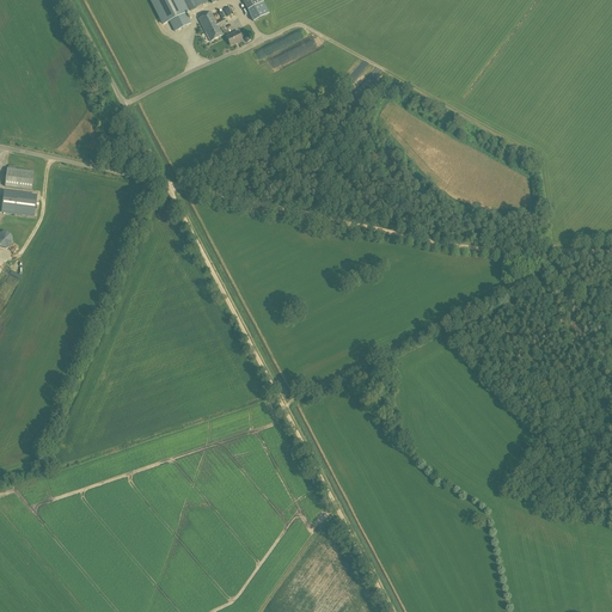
[(151,0),(164,25),(169,23),(173,31),(190,24),(185,14),(207,2),(206,0),(151,0)]
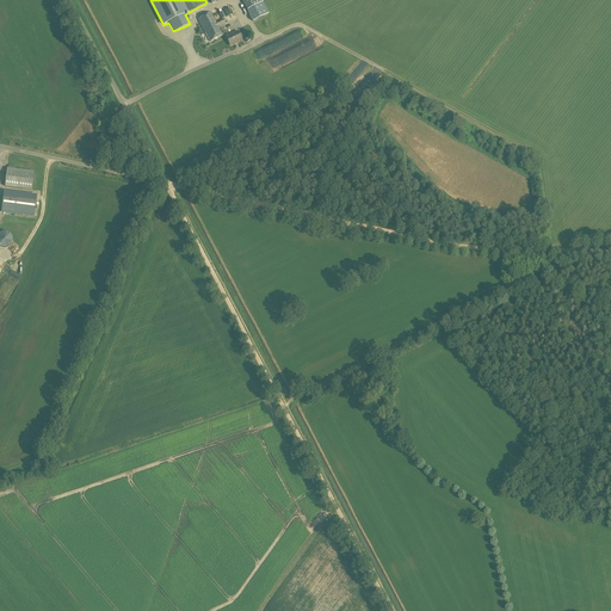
[(241,0),(251,18),(263,11),(259,5),(263,2),(261,0),(241,0)]
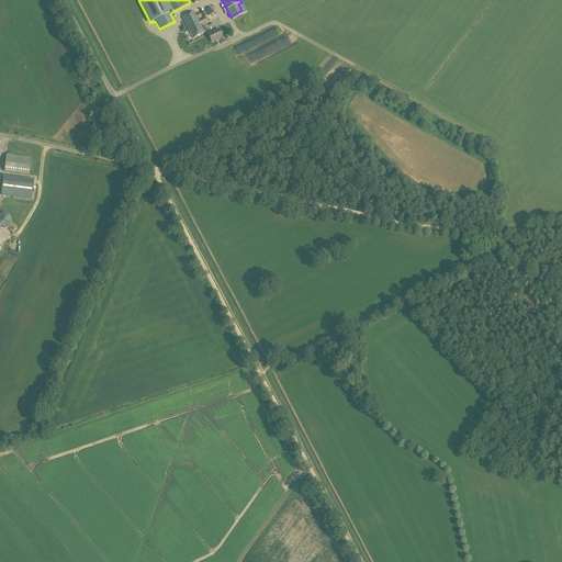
[(205,18),(199,21),(194,12),(182,18),(193,38),(204,33),(201,24),(208,21),(205,18)]
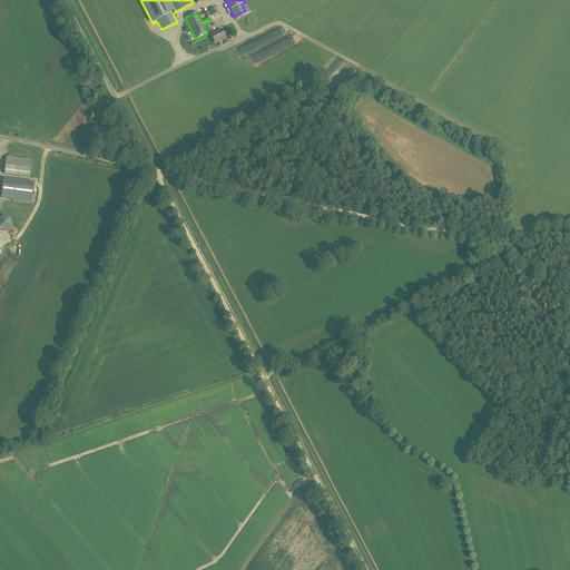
[(210,35),(215,43),(226,38),(222,30),(210,35)]
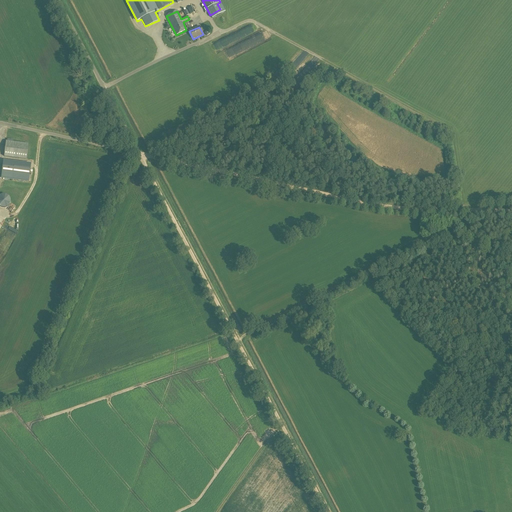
[(231,37),(233,44),(240,42),(237,35),(231,37)]
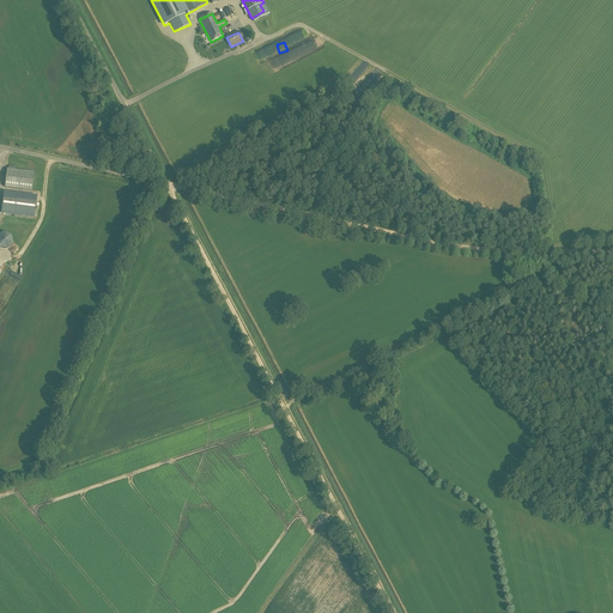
[(7,169),(5,187),(31,190),(34,173),(7,169)]
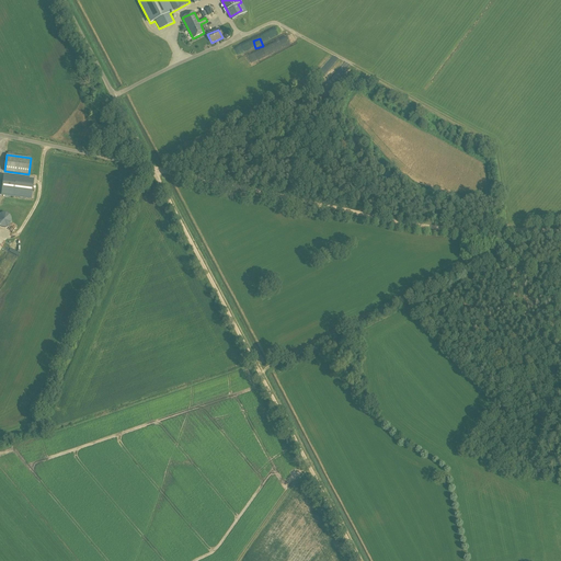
[(34,179),(3,174),(1,195),(32,198),(34,179)]
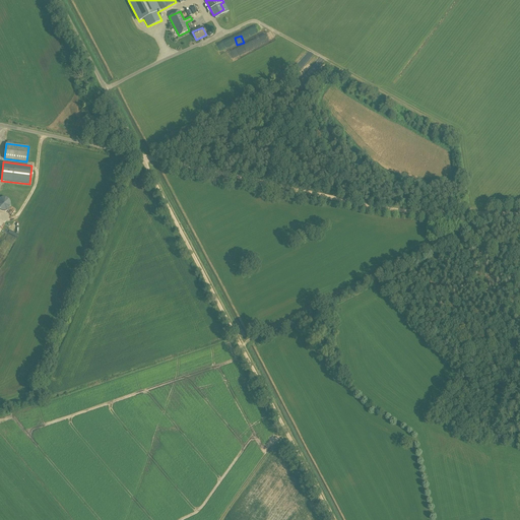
[(5,211),(8,209),(10,206),(10,203),(9,200),(6,198),(2,197),(0,198),(0,209),(2,211),(5,211)]
